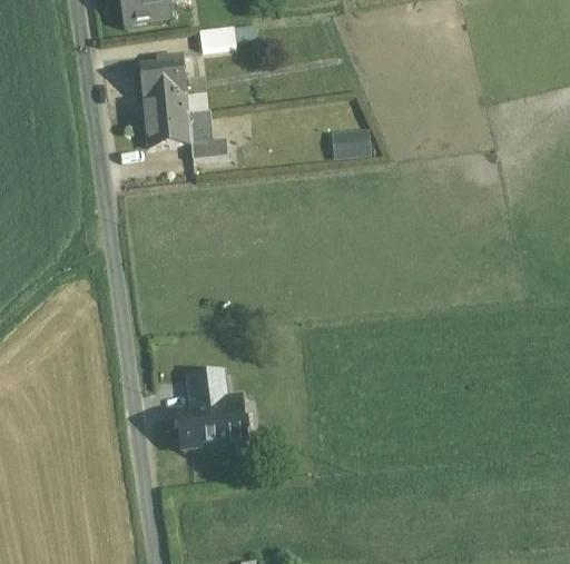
[(119,0),(123,23),(168,18),(166,0),(119,0)]
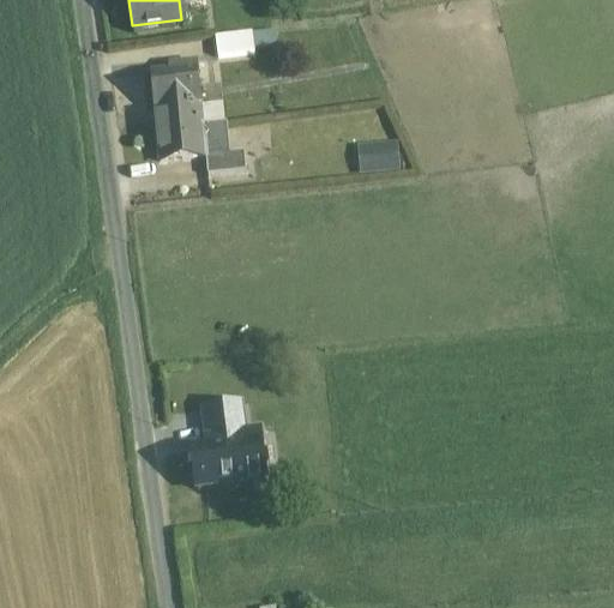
[(275,25),(252,28),(253,43),(276,40),(275,25)]
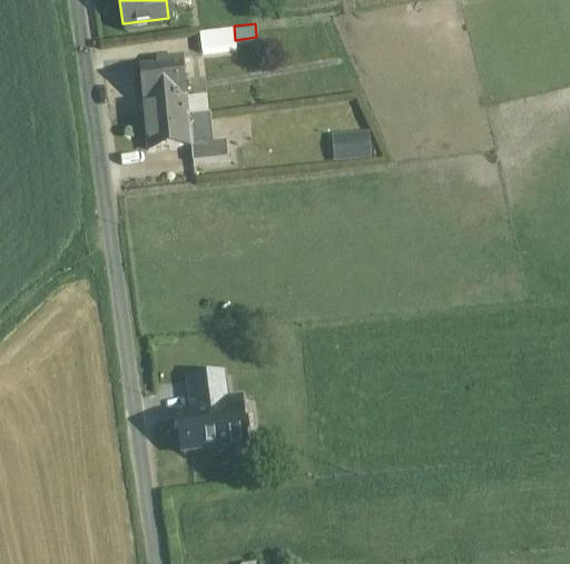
[(234,26),(199,30),(202,48),(236,43),(235,40),(234,26)]
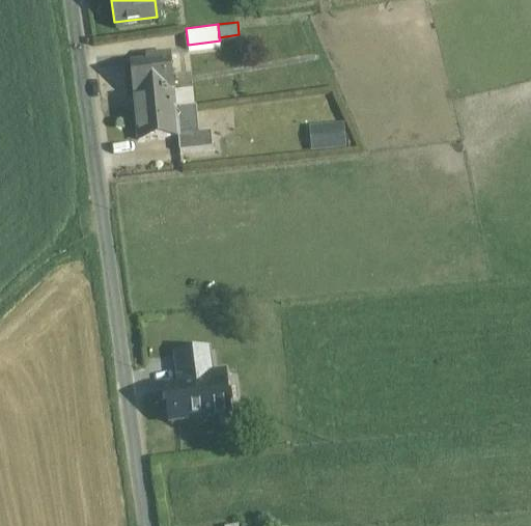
[(145,51),(146,57),(131,58),(133,90),(134,90),(173,86),(173,87),(174,87),(170,49),(145,51)]
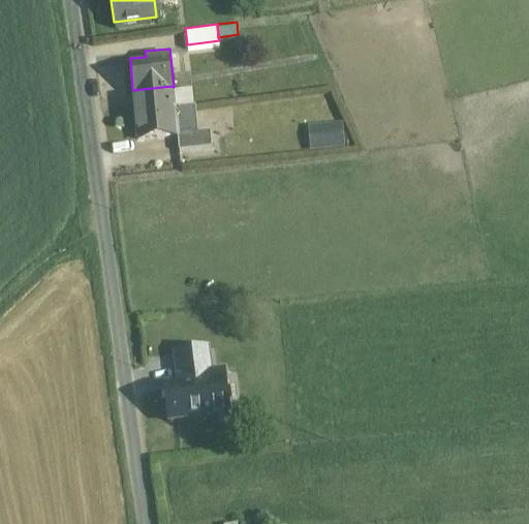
[(174,87),(173,87),(175,104),(192,102),(190,85),(174,87)]
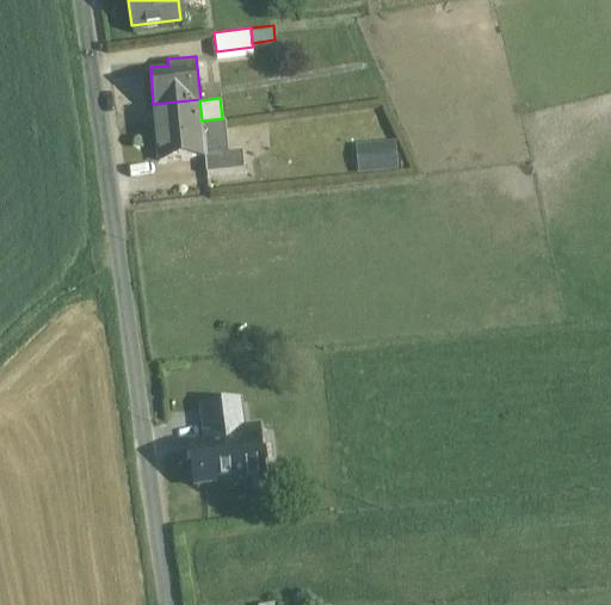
[(199,99),(154,104),(159,155),(204,152),(228,149),(227,136),(226,118),(222,118),(202,121),(199,100),(199,99)]
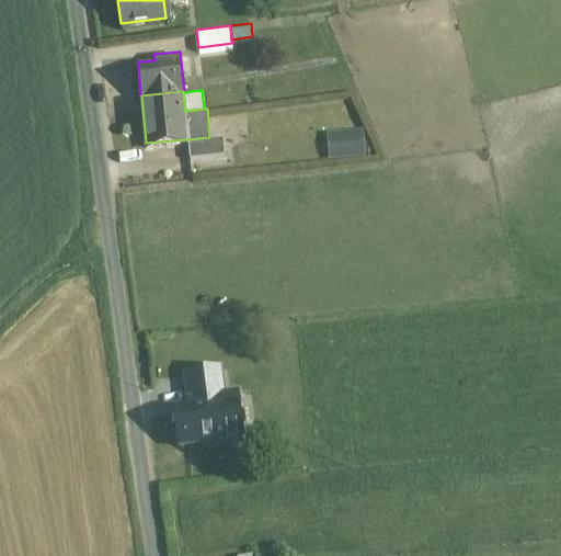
[(221,124),(208,125),(209,137),(187,139),(190,156),(225,152),(221,124)]
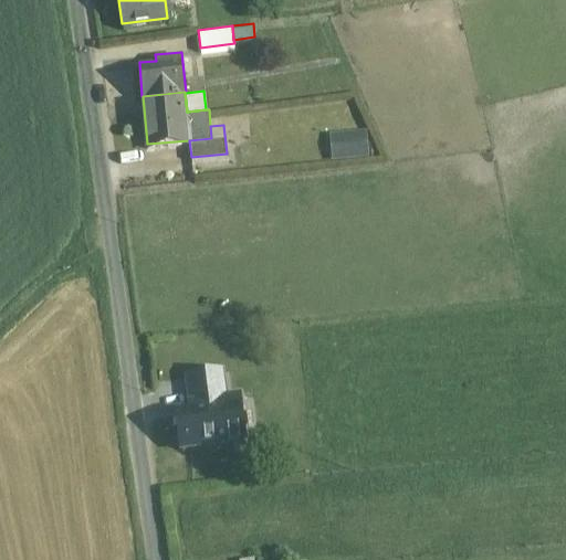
[(332,154),(369,151),(368,125),(331,126),(332,154)]
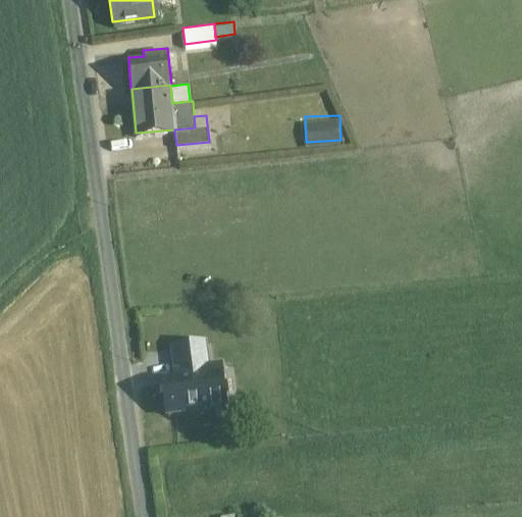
[(193,369),(217,366),(214,349),(191,352),(193,369)]
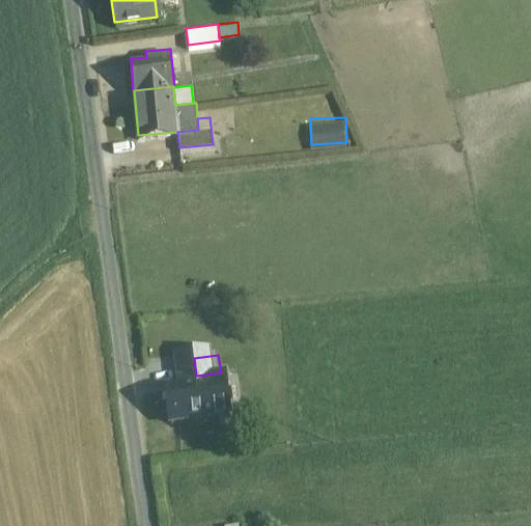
[(196,376),(177,378),(178,385),(166,386),(170,419),(227,412),(222,372),(221,372),(196,376)]
